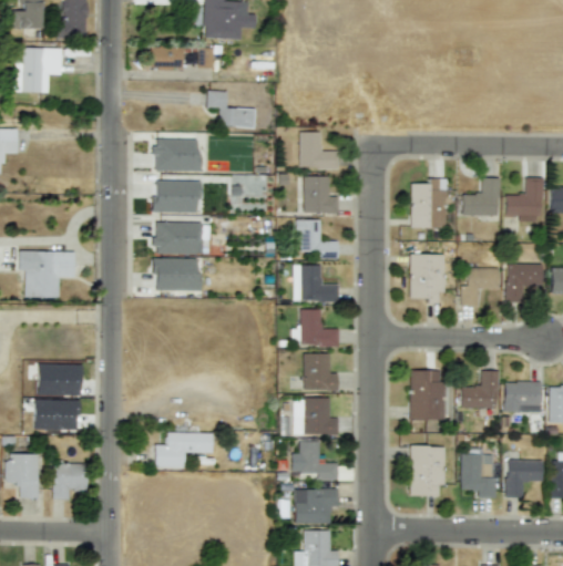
[(85,0),(62,0),(63,19),(57,19),(57,38),(86,38),(85,0)]
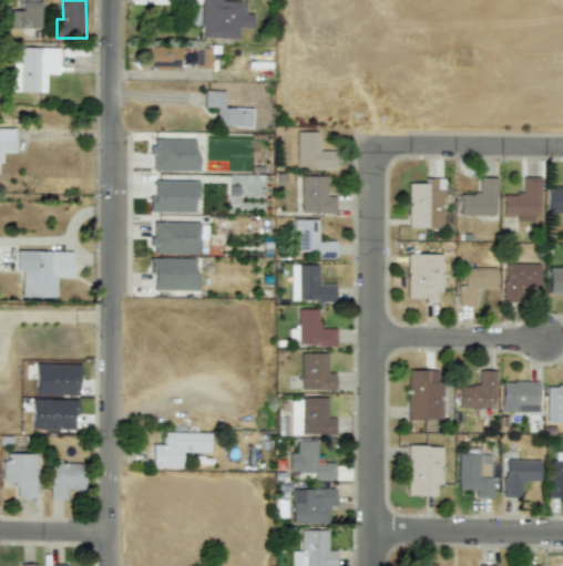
[(204,0),(203,38),(241,40),(242,28),(255,29),(256,14),(248,13),(248,2),(224,1),(223,0),(204,0)]
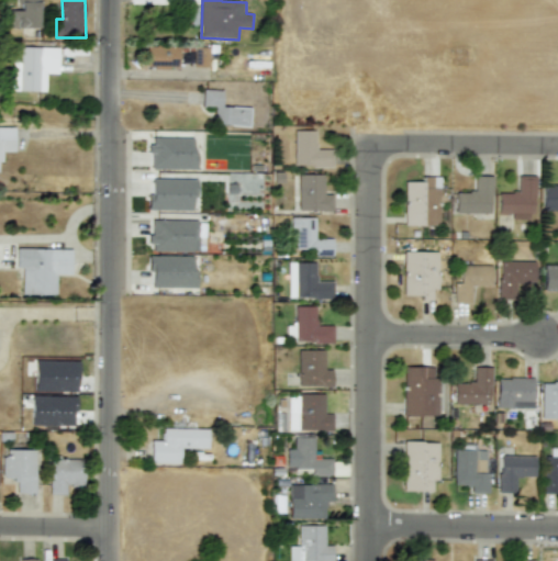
[(41,29),(42,2),(23,1),(22,11),(7,11),(6,27),(41,29)]
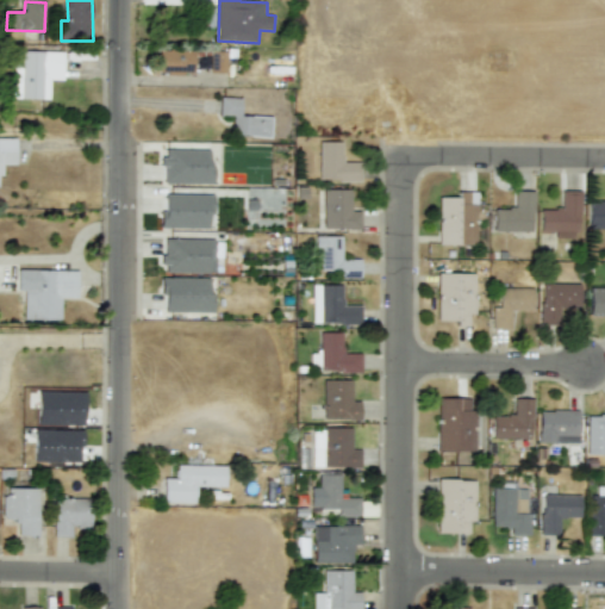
[(66,53),(16,51),(16,99),(52,100),(52,81),(66,81),(66,53)]
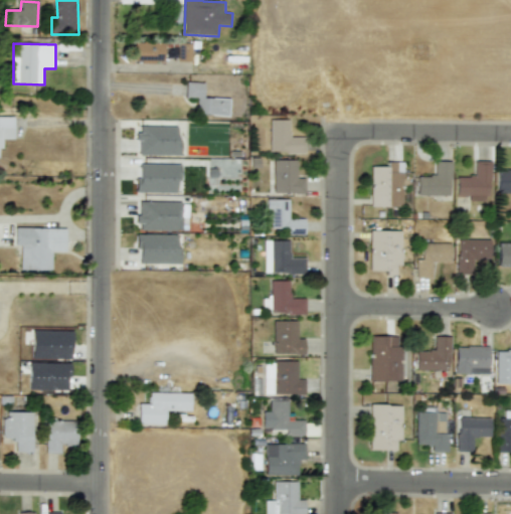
[(137,62),(166,63),(167,44),(137,43),(137,62)]
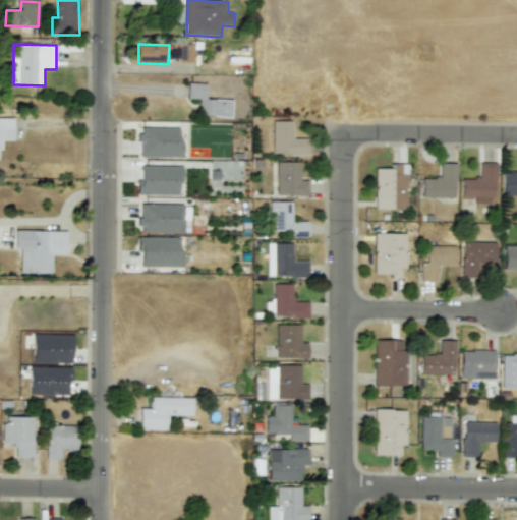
[(196,45),(171,45),(170,58),(181,59),(181,63),(196,63),(196,45)]
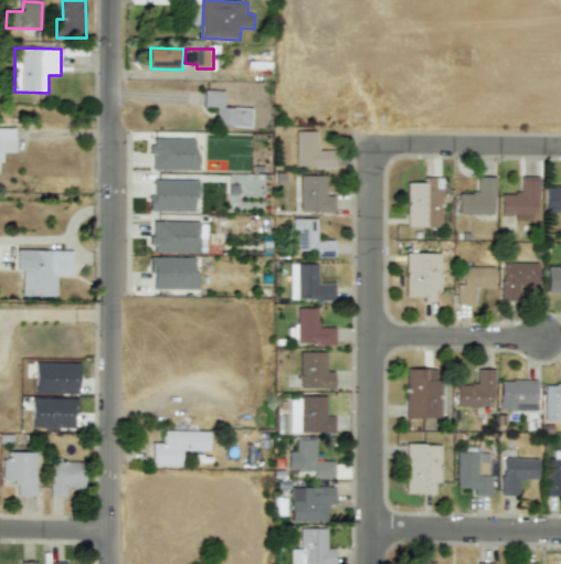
[(225,92),(207,91),(205,108),(220,109),(219,127),(253,128),(254,109),(225,108),(225,92)]
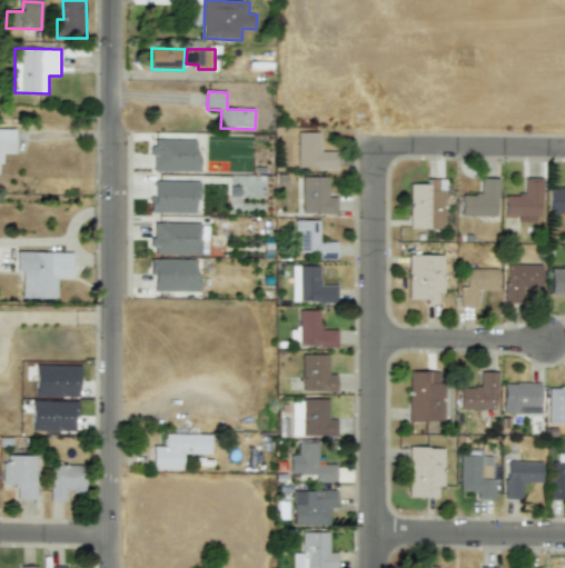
[(0,175),(1,163),(6,163),(6,155),(17,155),(18,130),(0,129),(0,175)]
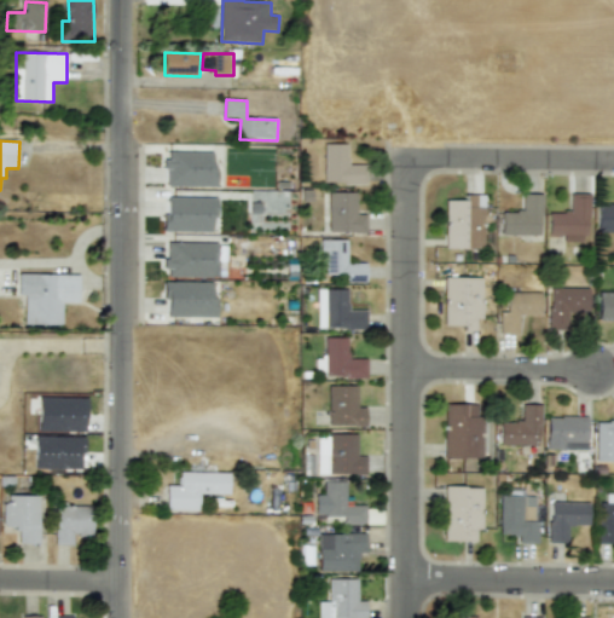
[(351,145),(328,144),(328,184),(369,185),(370,166),(351,166),(351,145)]
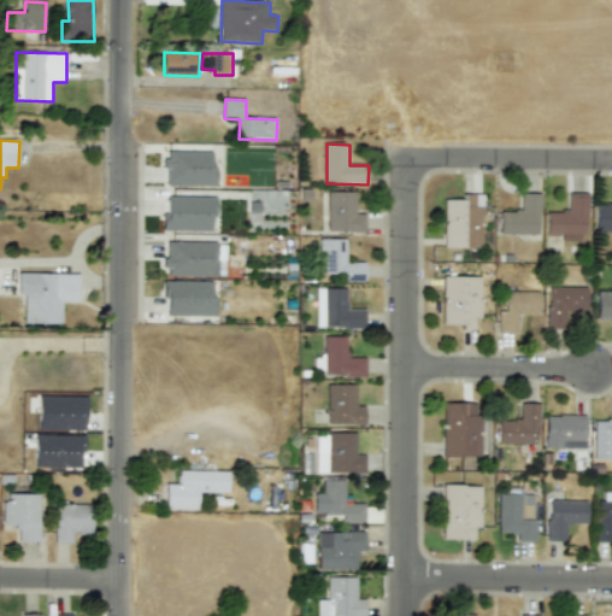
[(168,187),(218,187),(219,168),(213,168),(215,153),(168,152),(168,187)]
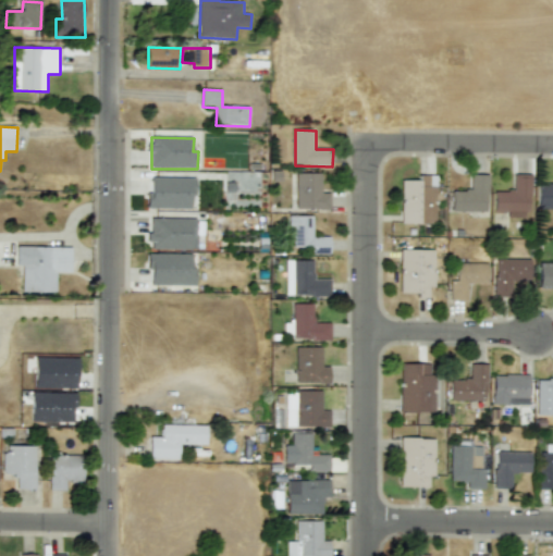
[(332,210),(333,194),(324,194),(324,174),(298,173),(298,209),(332,210)]
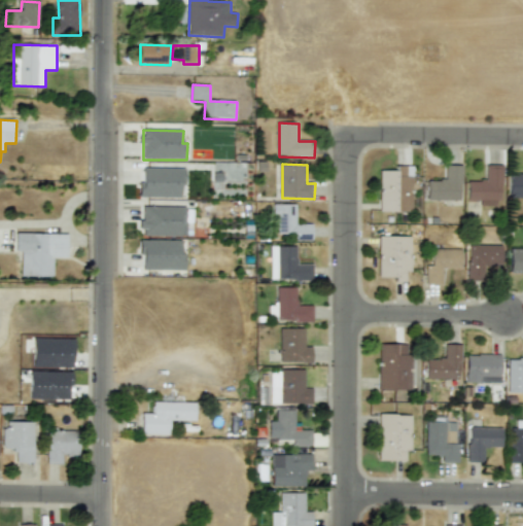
[(471,181),(471,202),(482,202),(482,206),(506,206),(506,165),(488,166),(488,181),(471,181)]
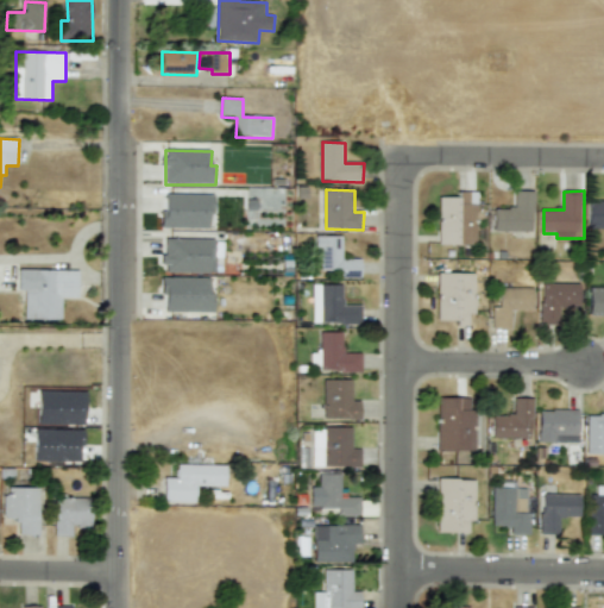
[(497,208),(496,231),(535,232),(536,192),(517,192),(517,210),(497,208)]
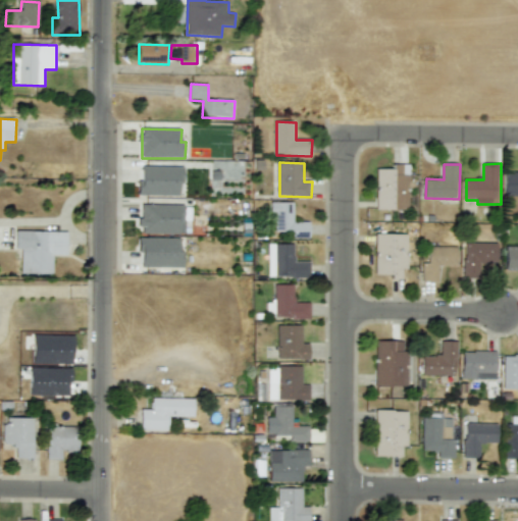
[(378,210),(411,210),(410,165),(394,165),(394,169),(377,169),(378,210)]
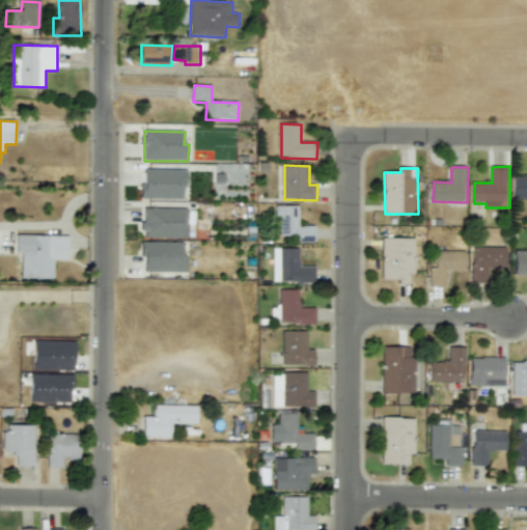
[(143,199),(184,200),(184,188),(188,188),(189,170),(144,169),(143,199)]
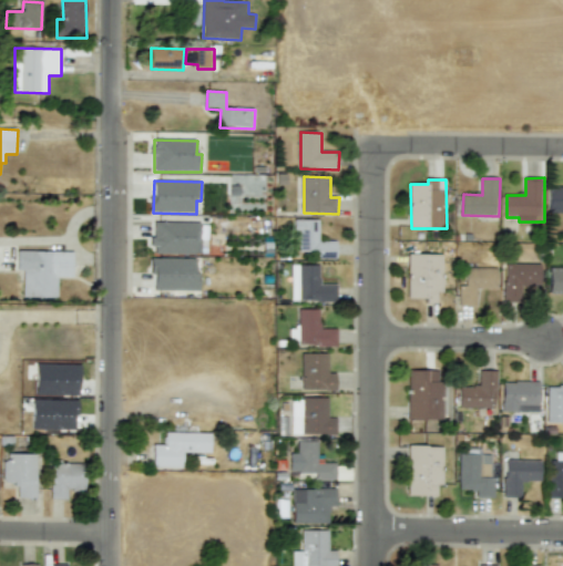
[(562,187),(551,187),(551,213),(562,213),(562,187)]
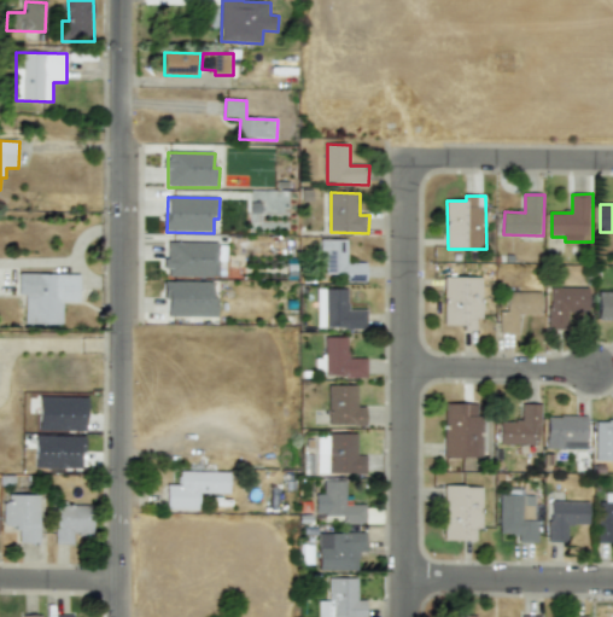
[(350,240),(322,240),(322,255),(327,255),(327,277),(345,277),(345,283),(368,283),(368,263),(349,263),(350,240)]
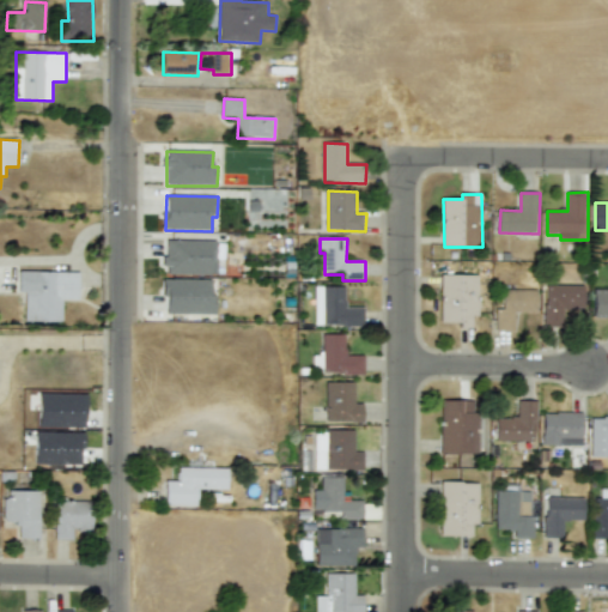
[(166,276),(212,276),(212,261),(218,261),(218,242),(166,241),(166,276)]
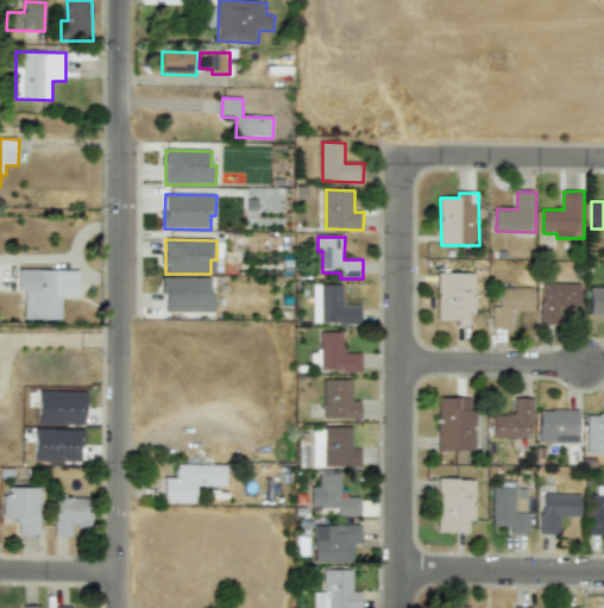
[(63,320),(64,300),(81,300),(81,271),(20,270),(20,290),(27,292),(26,320),(63,320)]
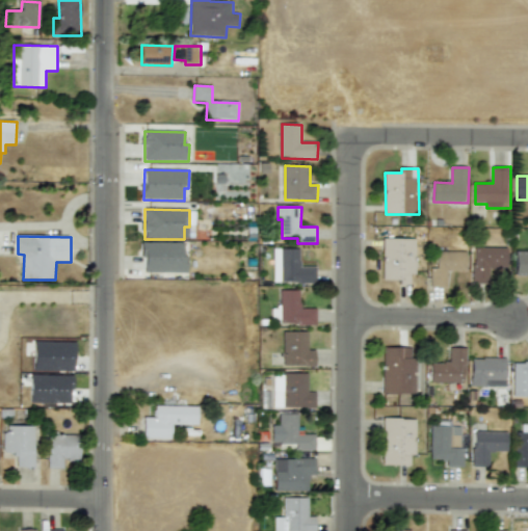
[(418,239),(385,239),(385,281),(401,281),(401,287),(414,287),(414,275),(417,275),(418,239)]
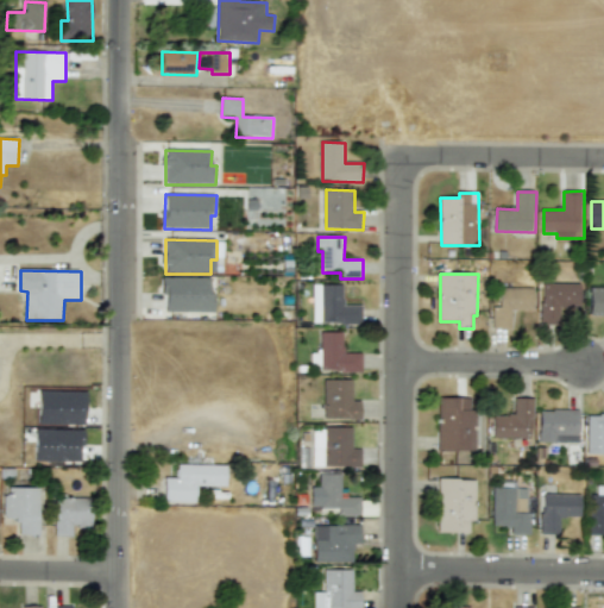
[(164,312),(215,313),(215,294),(212,294),(212,279),(165,279),(164,312)]
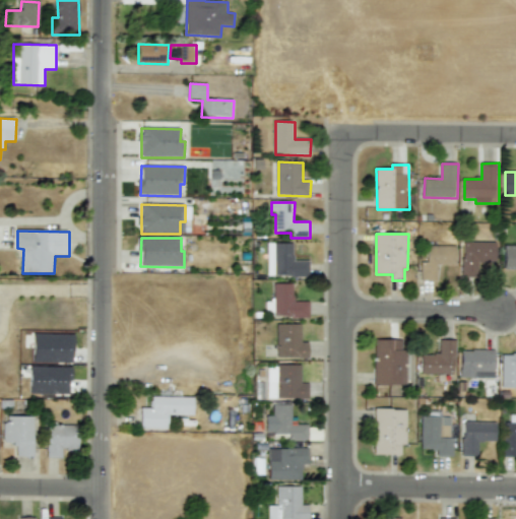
[(497,242),(464,243),(464,278),(479,277),(478,262),(498,261),(497,242)]
